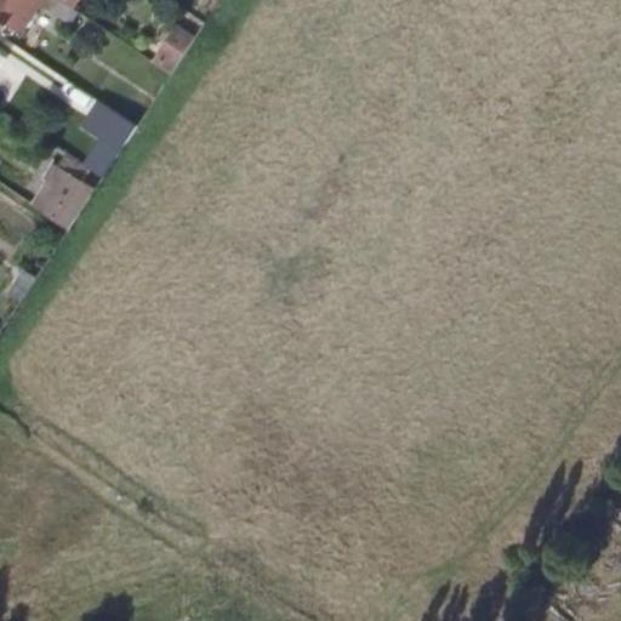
[(0,0),(0,34),(9,23),(23,33),(41,5),(49,10),(56,0),(0,0)]
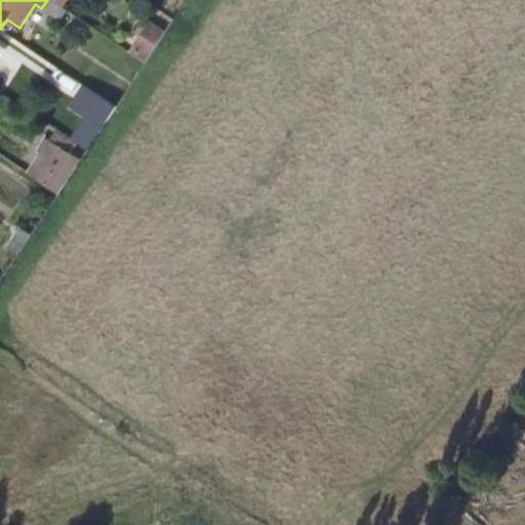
[(50,0),(47,0),(41,8),(47,11),(54,2),(50,0)]
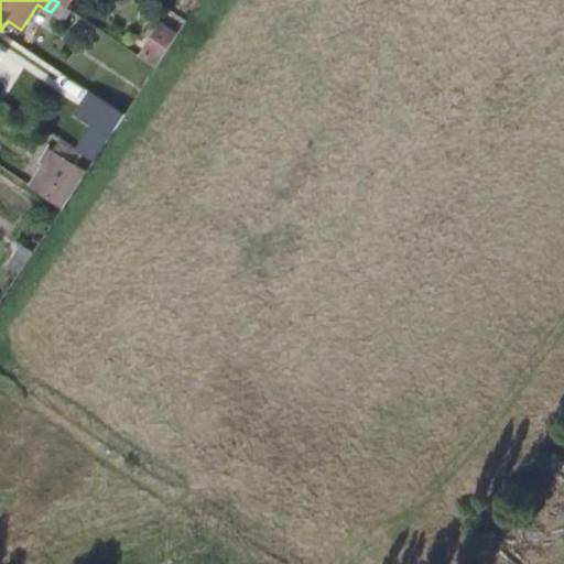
[(51,12),(66,23),(73,12),(58,2),(51,12)]
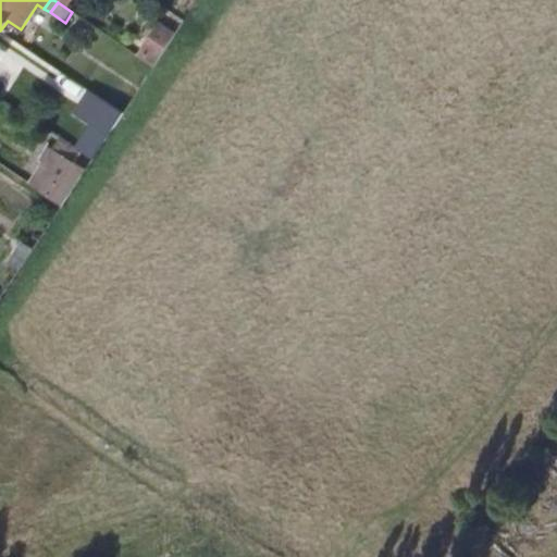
[(165,16),(145,48),(161,59),(182,27),(165,16)]
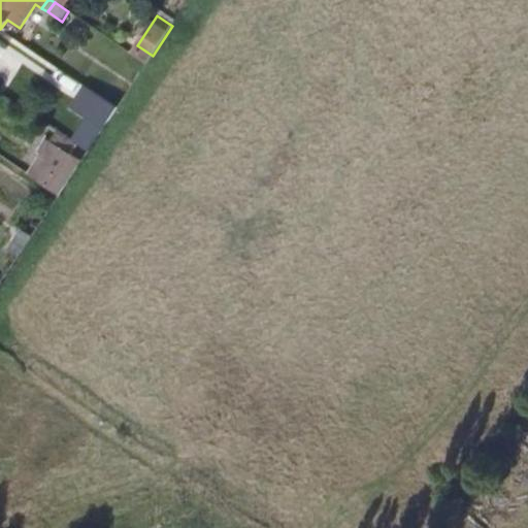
[(147,64),(153,56),(137,45),(132,54),(147,64)]
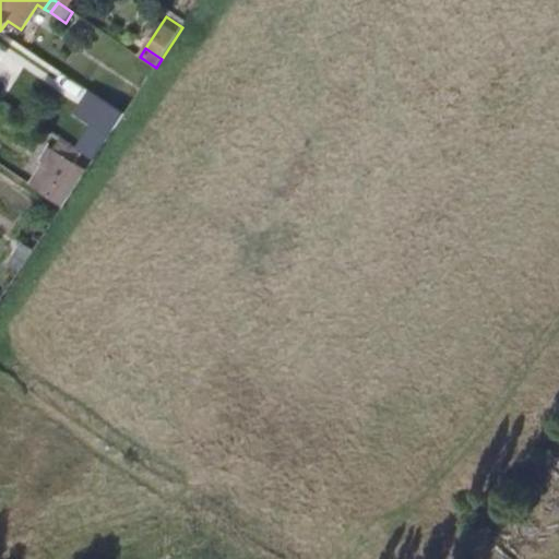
[(26,51),(19,62),(42,79),(49,67),(26,51)]
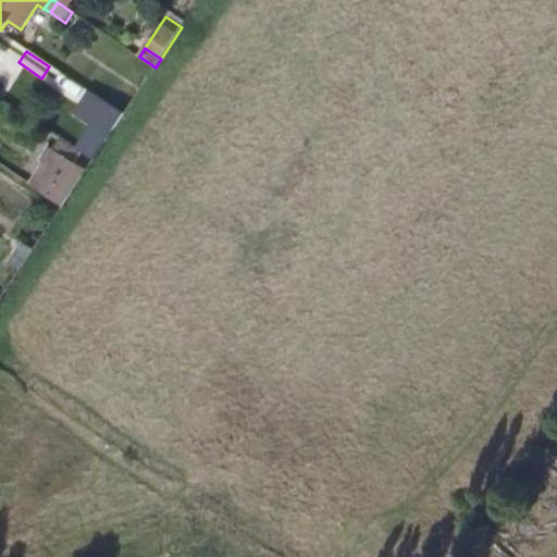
[(57,153),(34,185),(61,203),(84,171),(57,153)]
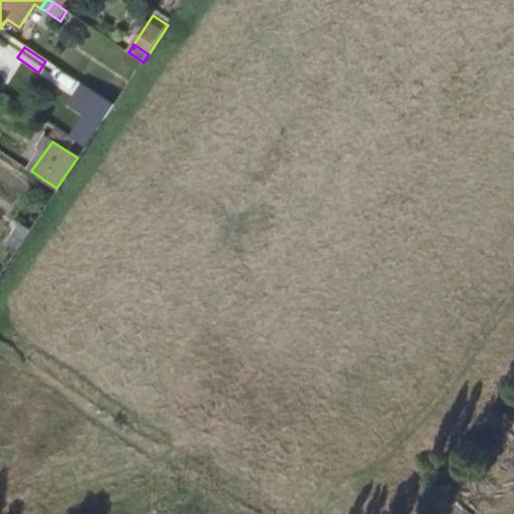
[(19,227),(0,254),(12,262),(30,234),(19,227)]
